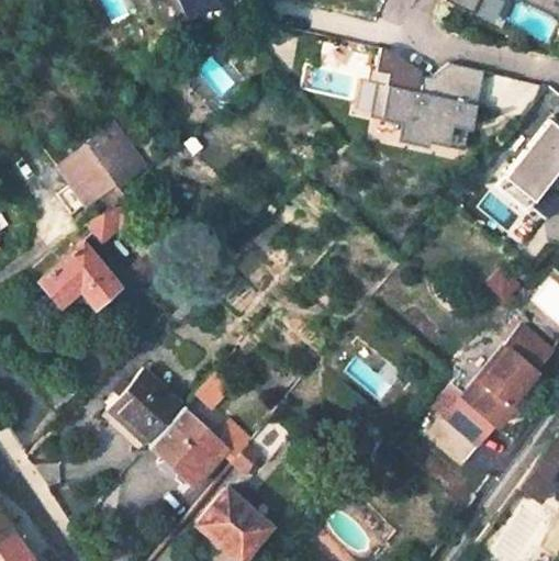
[(214,0),(156,0),(164,20),(214,0)]
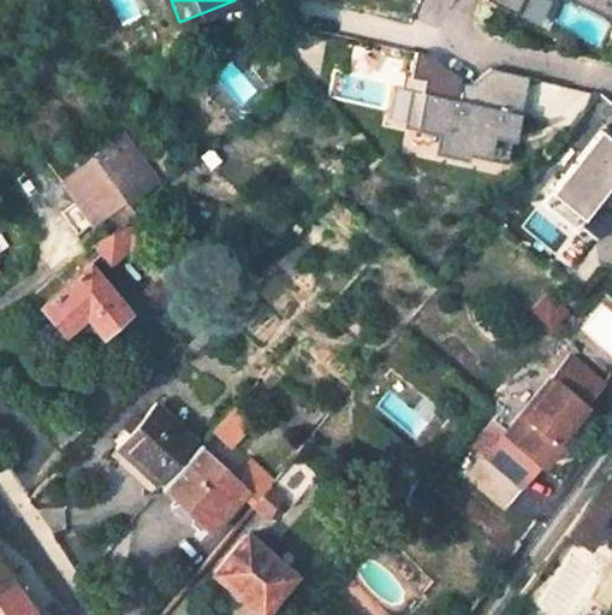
[(492,0),(517,12),(523,0),(492,0)]
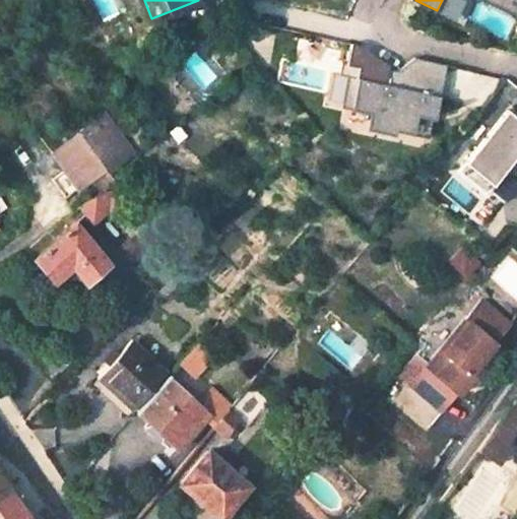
[(431,142),(452,69),(418,59),(400,75),(391,73),(387,87),(360,79),(363,69),(347,64),(344,73),(359,77),(351,101),(380,109),(375,126),(431,142)]
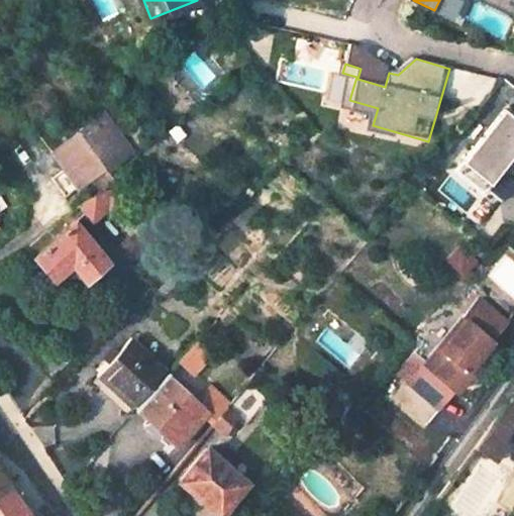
[(513,119),(508,113),(459,165),(504,206),(513,195),(513,119)]
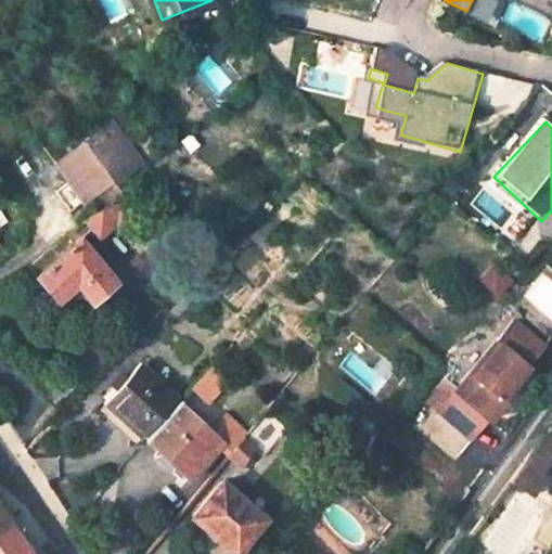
[(146,166),(118,123),(56,164),(69,183),(56,192),(69,211),(114,183),(115,185),(146,166)]
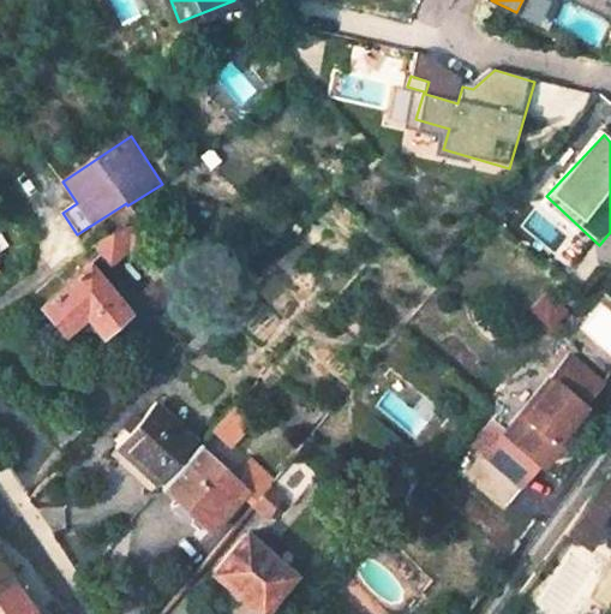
[(180,263),(137,210),(96,244),(103,255),(111,263),(130,248),(155,281),(180,263)]
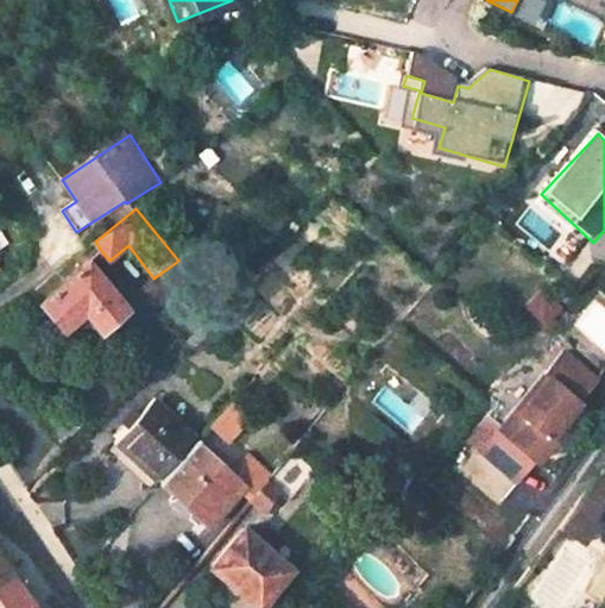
[(102,252),(95,242),(81,252),(89,263),(102,252)]
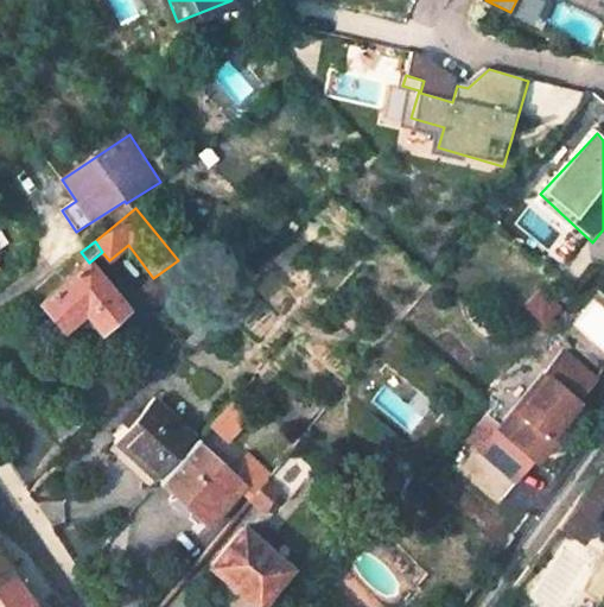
[(89,263),(81,252),(42,284),(31,293),(62,333),(86,314),(101,333),(128,311),(89,263)]
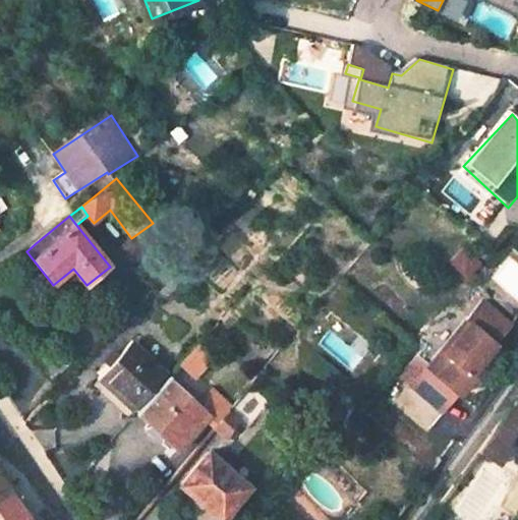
[(477,330),(498,346),(509,333),(488,316),(477,330)]
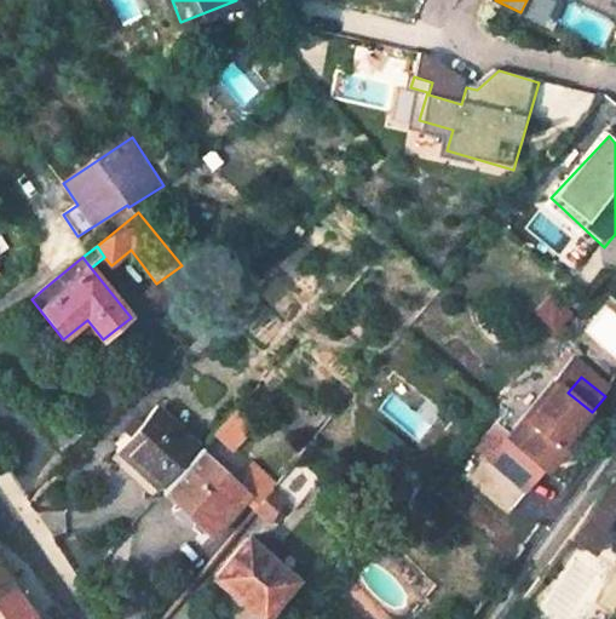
[(557,383),(525,419),(530,424),(562,388),(557,383)]
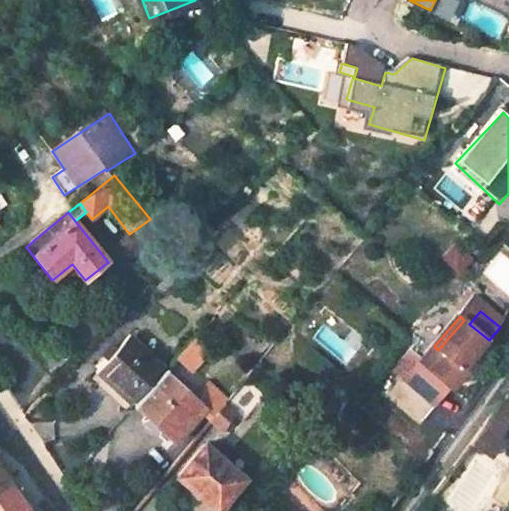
[(434,346),(403,381),(436,409),(468,372),(464,369),(489,340),(469,324),(464,320),(438,350),(434,346)]
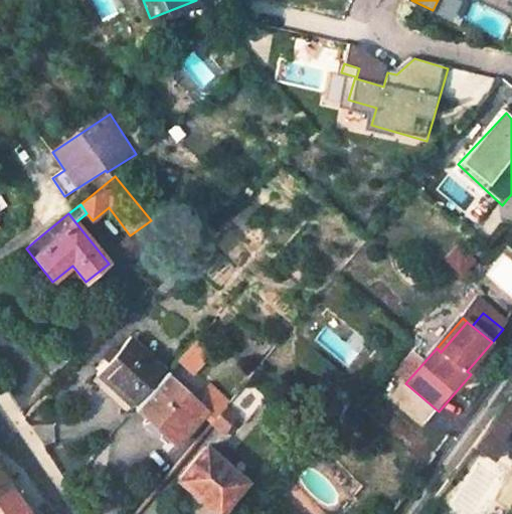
[(167,370),(133,338),(119,354),(99,376),(132,407),(167,370)]
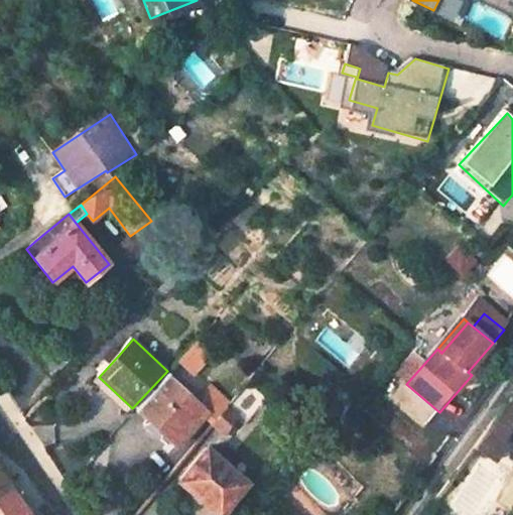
[(119,355),(114,351),(96,372),(99,377),(119,355)]
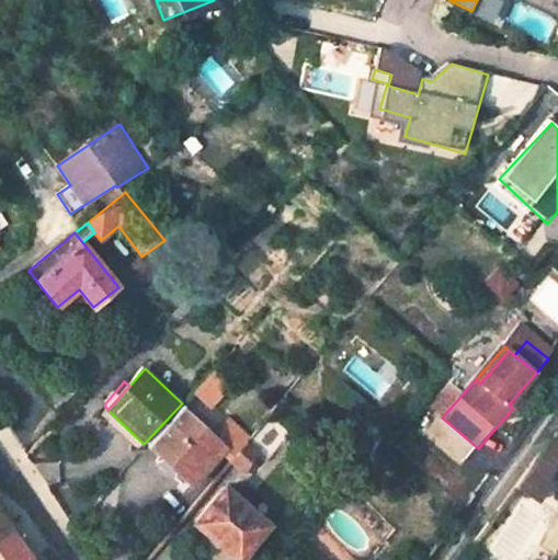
[(221,398),(205,384),(196,392),(213,407),(221,398)]
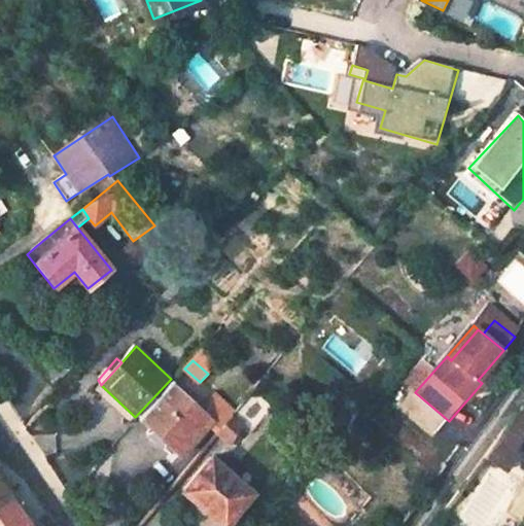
[(214,424),(171,383),(139,418),(152,430),(147,435),(177,463),(214,424)]
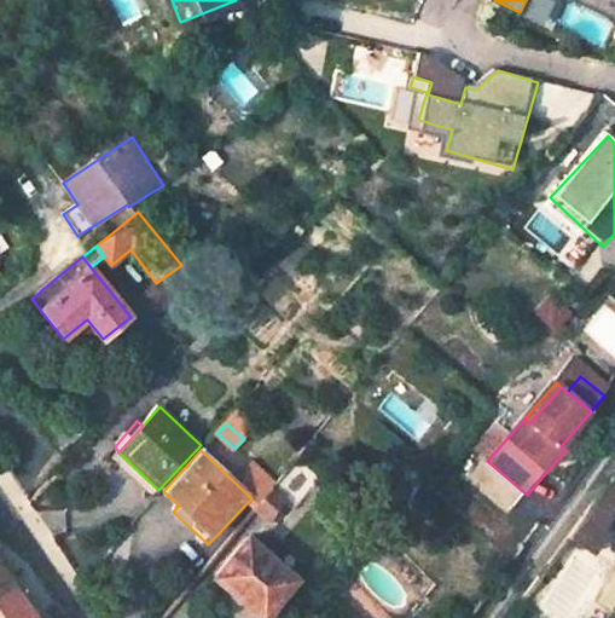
[(158,490),(119,452),(111,460),(152,496),(158,490)]
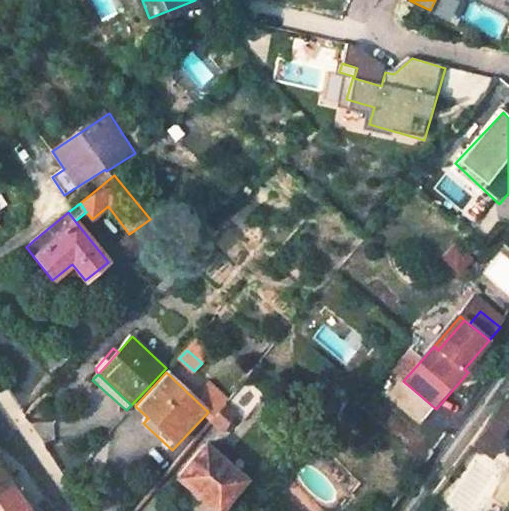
[(508,390),(470,444),(491,458),(504,441),(500,438),(508,425),(508,390)]
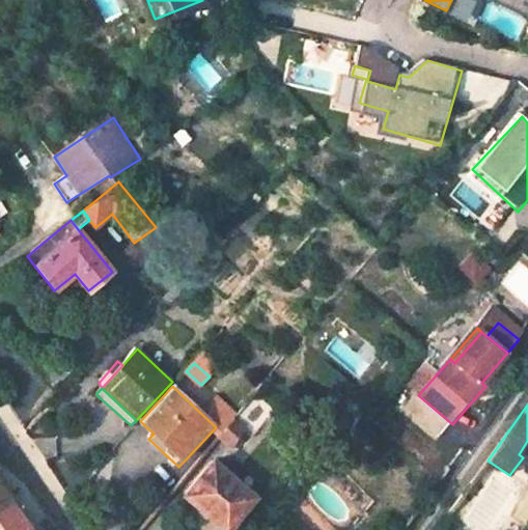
[(247,429),(235,420),(219,439),(230,449),(247,429)]
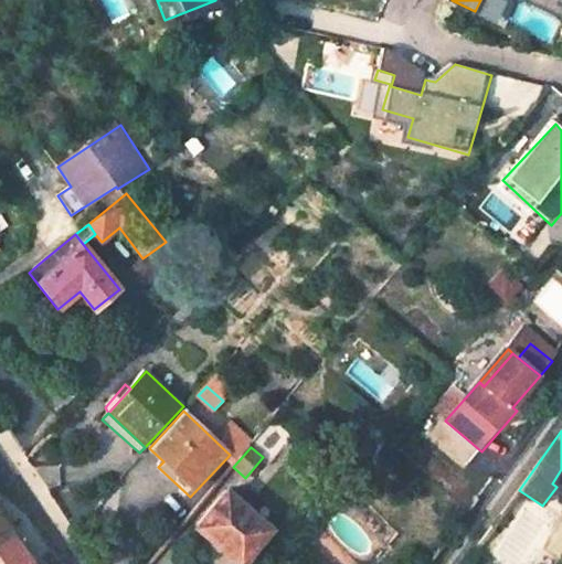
[(245,563),(274,530),(228,490),(193,529),(235,563),(245,563)]
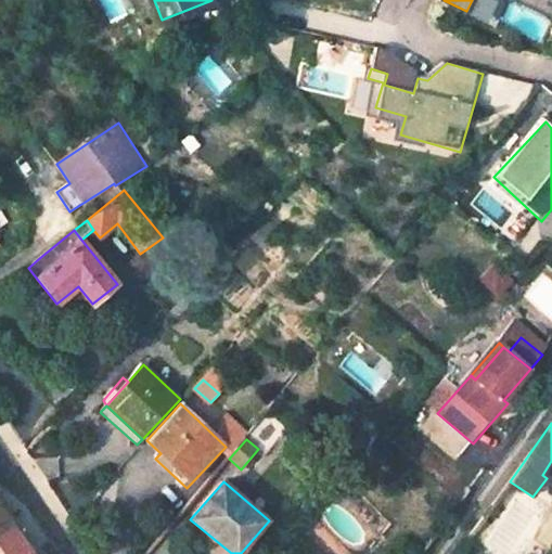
[(35,553),(0,502),(0,553),(35,553)]
